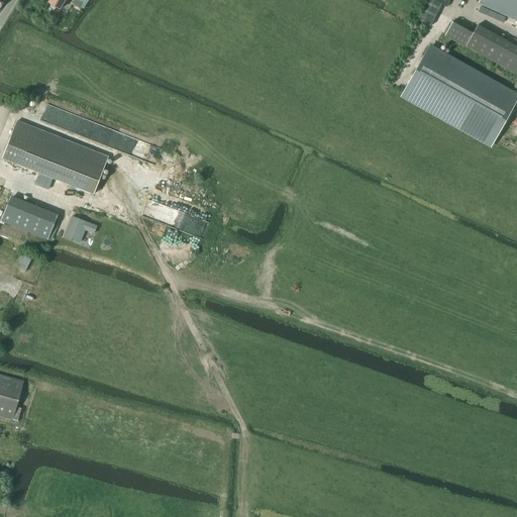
[(59,10),(62,6),(65,0),(49,0),(48,3),(59,10)]
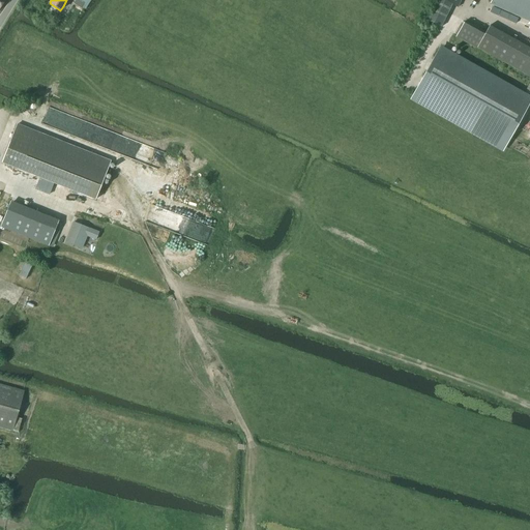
[(86,9),(91,0),(76,0),(74,4),(81,9),(82,7),(86,9)]
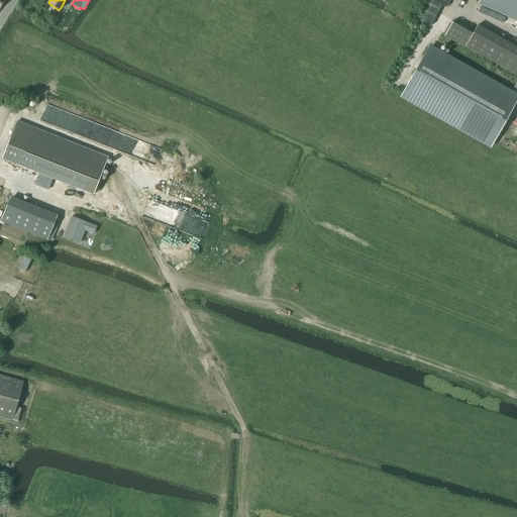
[(446,7),(449,0),(424,0),(416,20),(430,26),(440,5),(446,7)]
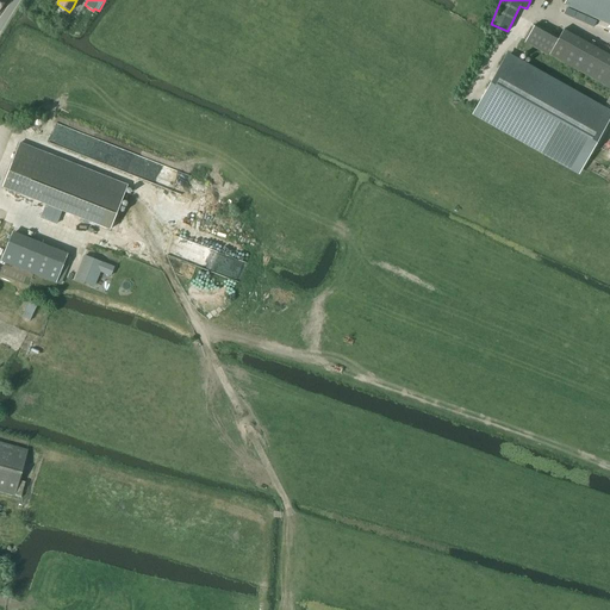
[(609,24),(609,0),(565,0),(565,4),(609,24)]
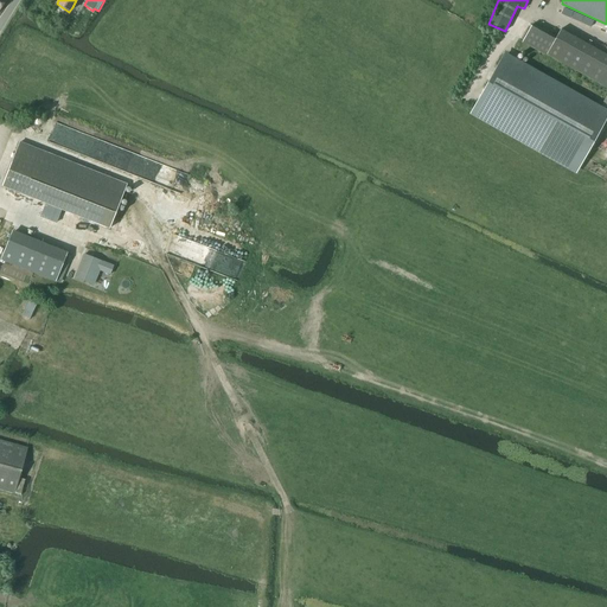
[(532,25),(523,42),(548,55),(601,85),(606,89),(606,56),(561,30),(556,39),(532,25)]
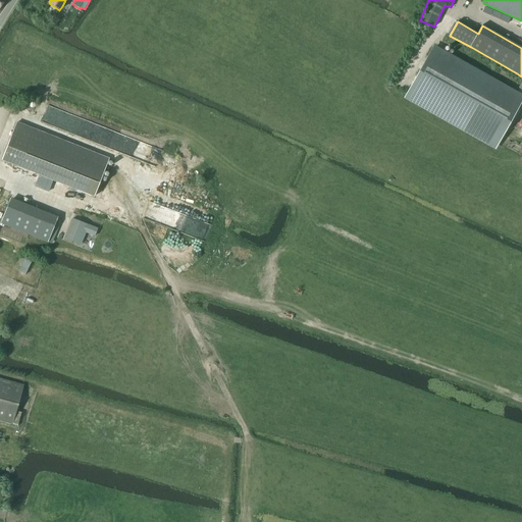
[(521,95),(433,46),(403,99),(494,150),(521,100),(521,95)]
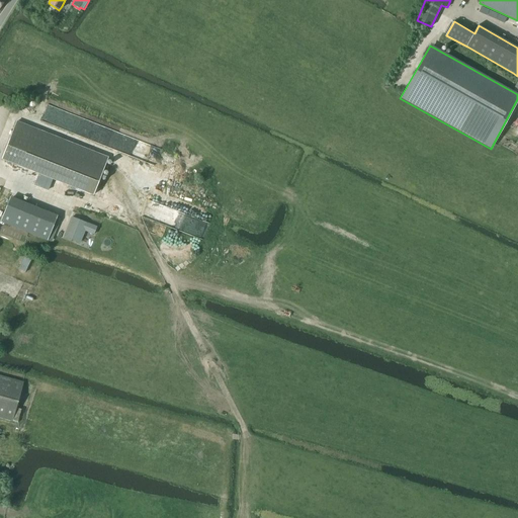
[(16,122),(1,160),(16,166),(11,177),(107,216),(115,193),(97,186),(108,158),(16,122)]
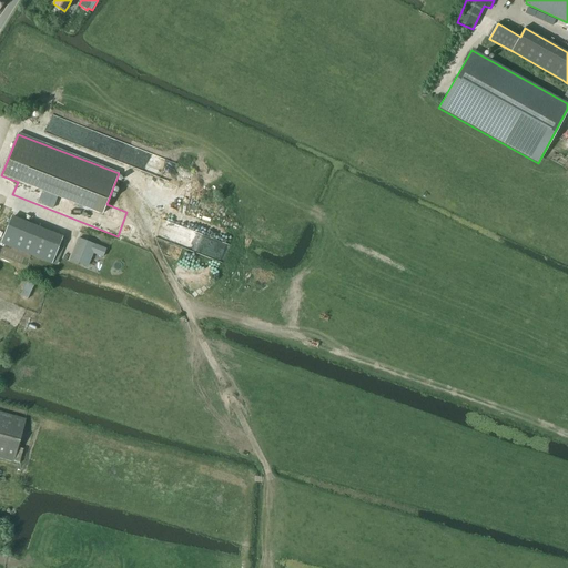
[(57,266),(67,241),(62,240),(63,237),(11,216),(0,243),(52,265),(52,264),(57,266)]
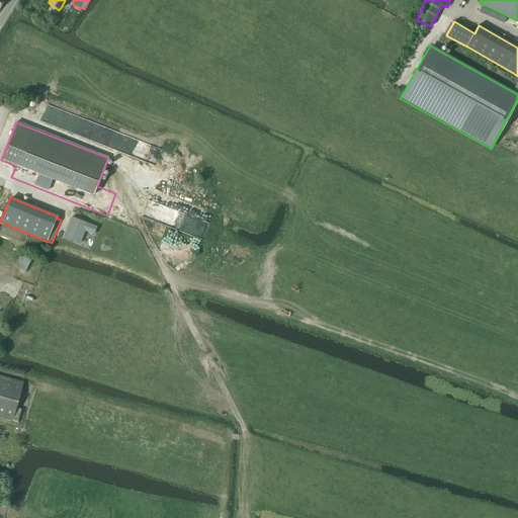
[(94,235),(97,227),(71,217),(63,238),(80,244),(85,232),(94,235)]
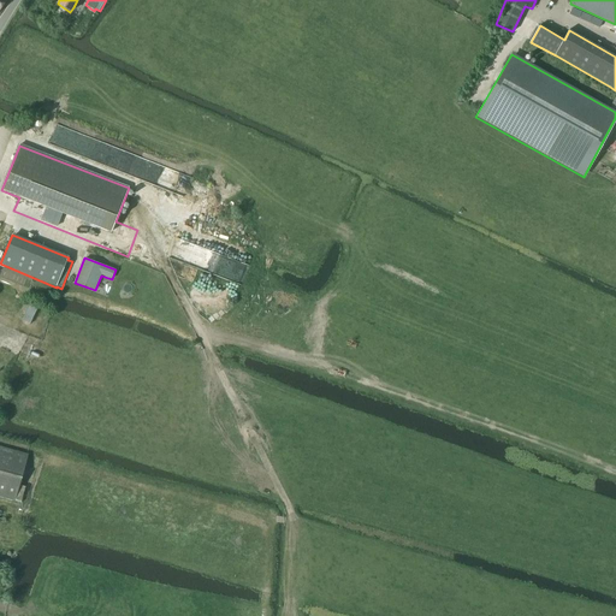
[(30,325),(37,309),(29,306),(22,320),(30,325)]
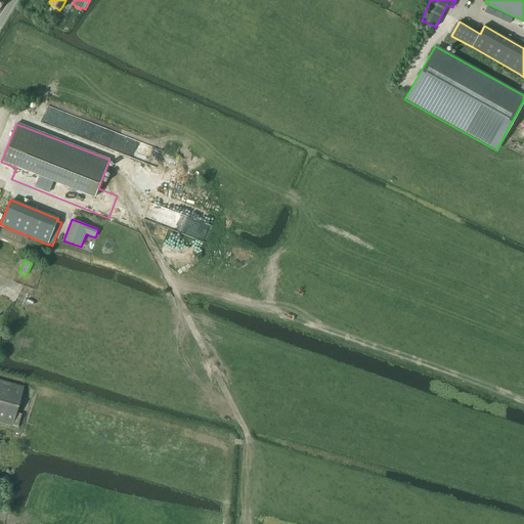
[(0,423),(12,426),(23,388),(24,388),(22,387),(0,381),(0,423)]
